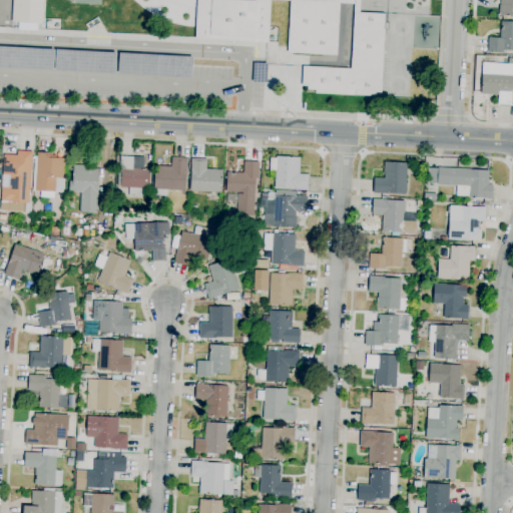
[(271,0),(268,43),(195,39),(196,0),(271,0)]
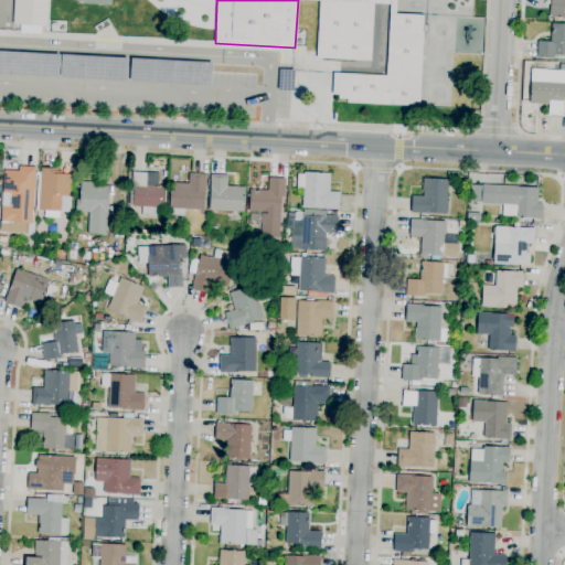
[(395,0),(395,14),(390,13),(391,4),(373,4),(320,1),(298,0),(395,0)]
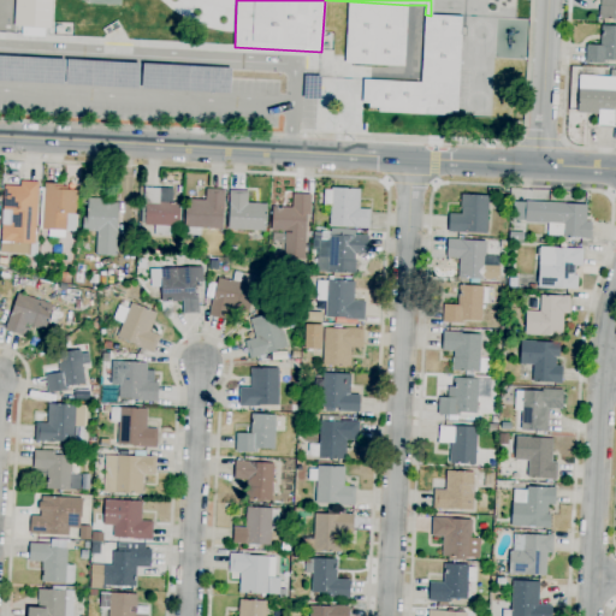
[(615,19),(598,19),(599,6),(600,6),(600,0),(615,0),(615,19)]
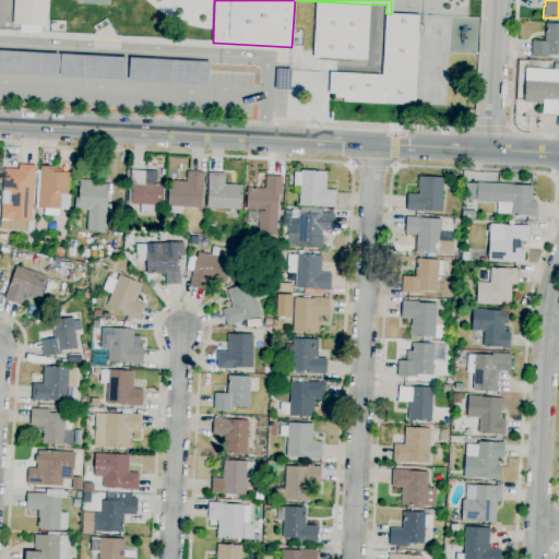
[(369,4),(367,61),(313,58),(317,1),(369,4)]
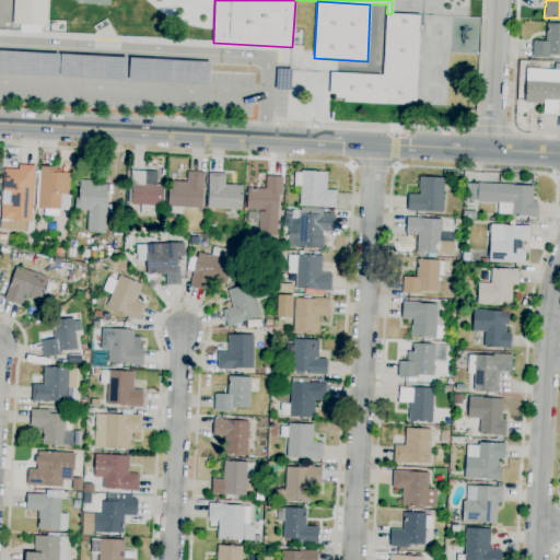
[(392,14),(420,15),(416,106),(387,105),(343,103),(343,100),(335,100),(335,94),(329,94),(330,73),(383,76),(386,13),(392,14)]
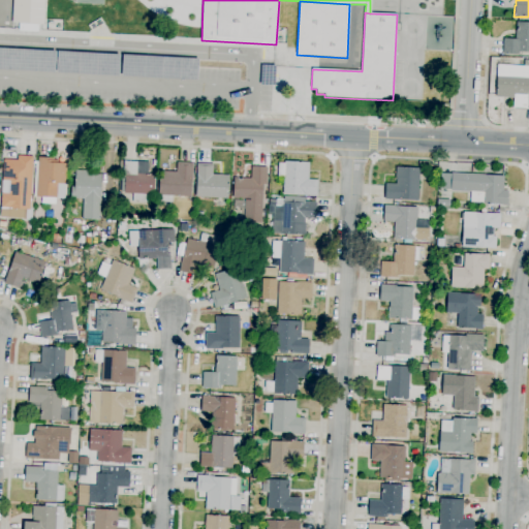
[(521,56),(502,54),(503,39),(515,40),(517,22),(528,23),(528,52),(521,52),(521,56)]
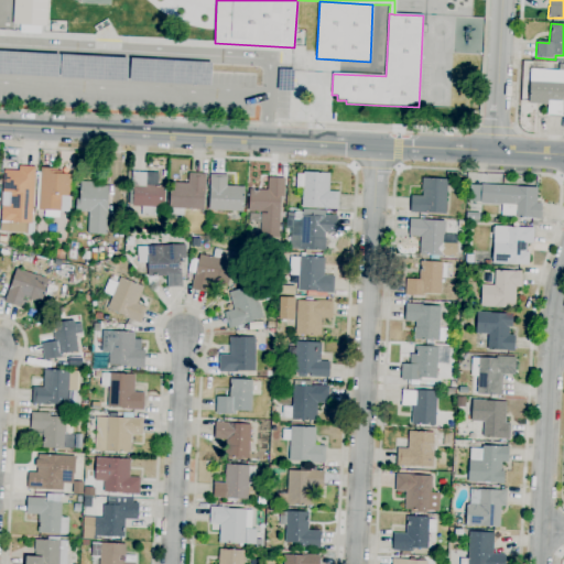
[(0,75),(126,79),(127,56),(0,52),(0,75)]
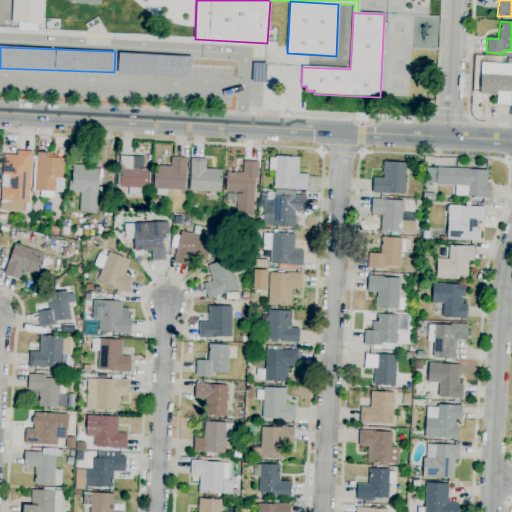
[(190,77),(191,56),(117,54),(116,74),(190,77)]
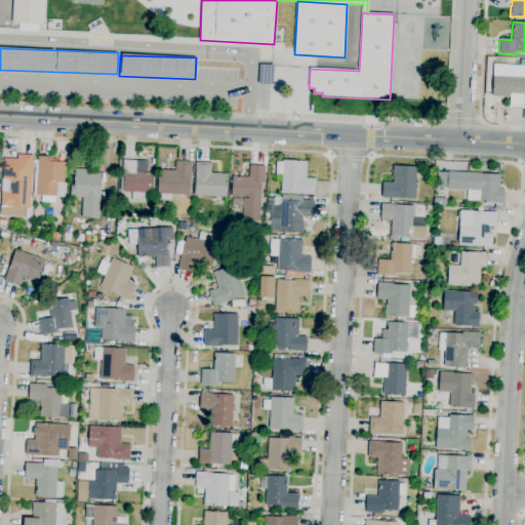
[(523,110),(510,109),(510,97),(492,96),(493,65),(524,65),(524,81),(524,96),(523,96),(523,110)]
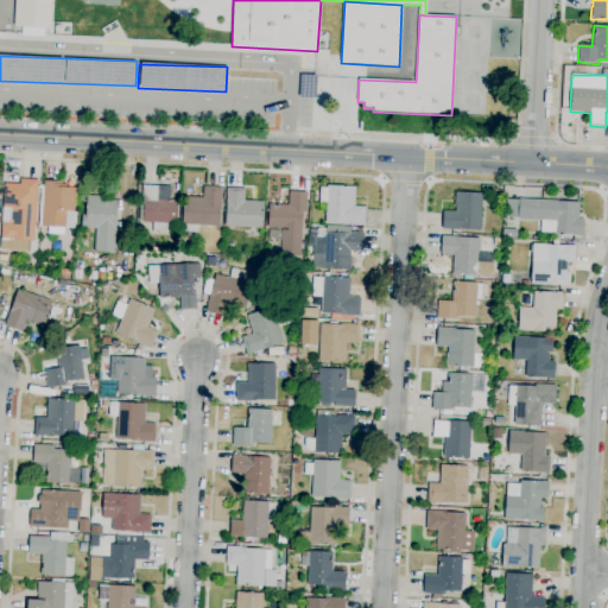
[(36,252),(0,249),(2,208),(4,184),(19,184),(19,179),(38,181),(35,226),(37,226),(36,252)]
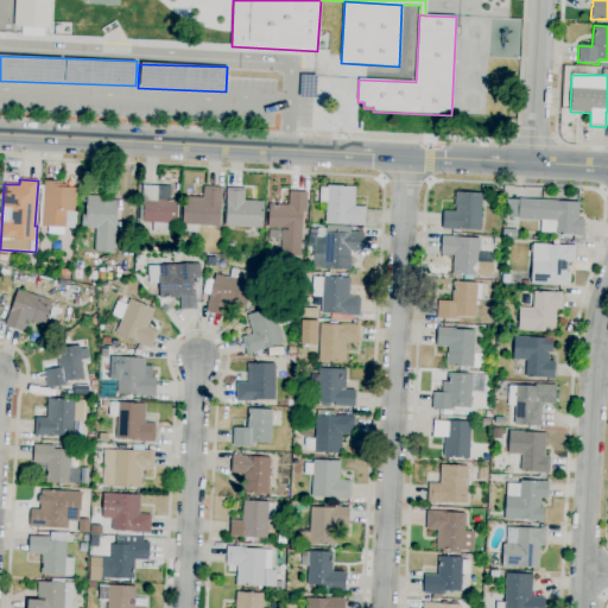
[(74,228),(38,226),(40,185),(43,185),(44,181),(61,182),(61,184),(65,184),(65,188),(77,188),(75,211),(74,228)]
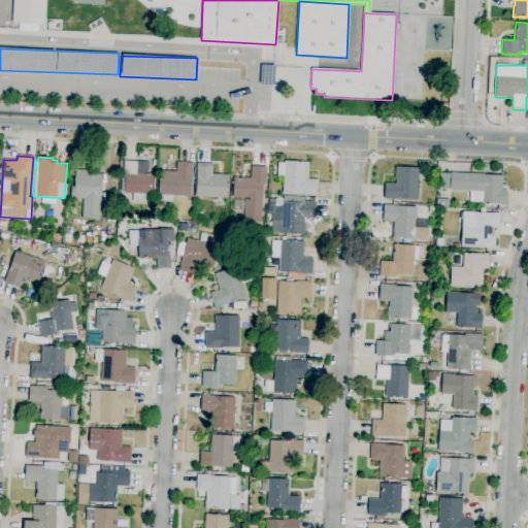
[(153,203),(131,202),(132,193),(123,193),(124,192),(120,192),(121,176),(123,176),(123,161),(137,162),(143,162),(143,174),(155,174),(154,195),(153,195),(153,203)]
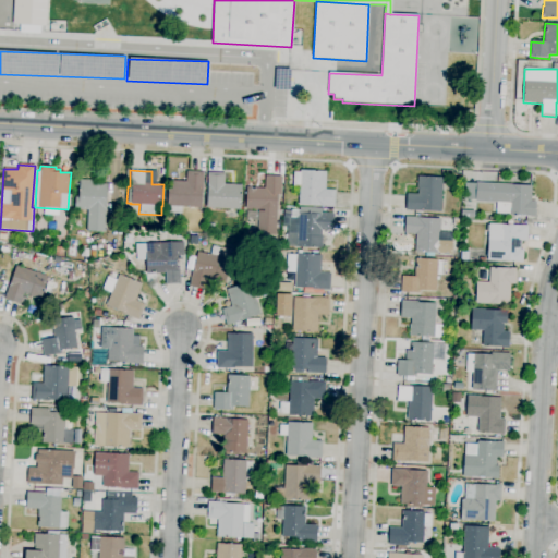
[(335,207),(299,206),(300,187),(292,186),(293,172),(301,172),(301,170),(326,172),(325,190),(335,191),(335,207)]
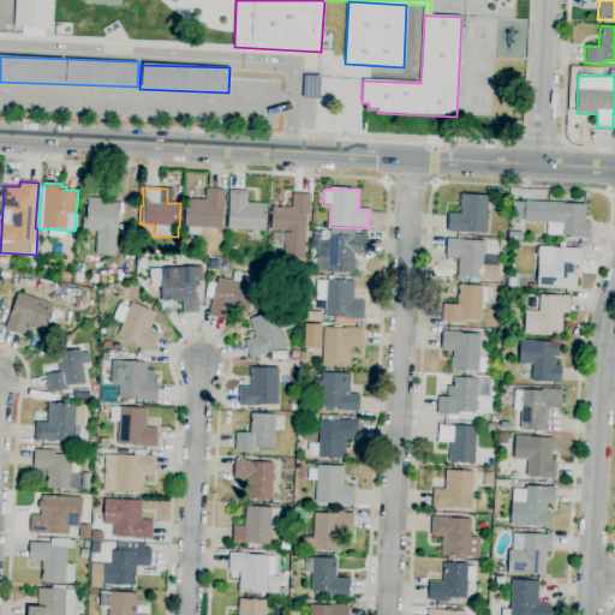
[(201,236),(184,234),(185,199),(204,199),(204,189),(225,190),(222,228),(201,228),(201,236)]
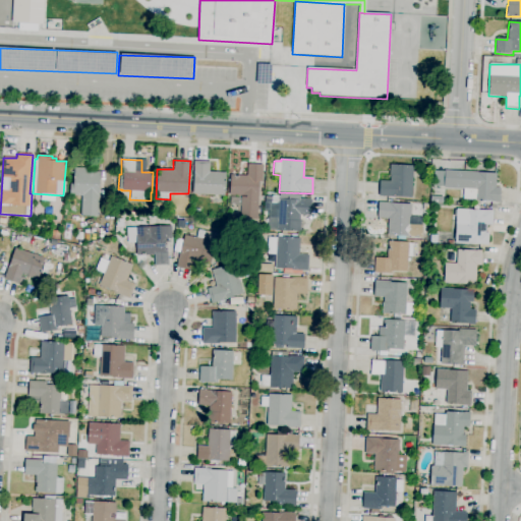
[(225,195),(192,194),(193,167),(193,161),(210,162),(209,172),(226,173),(225,195)]
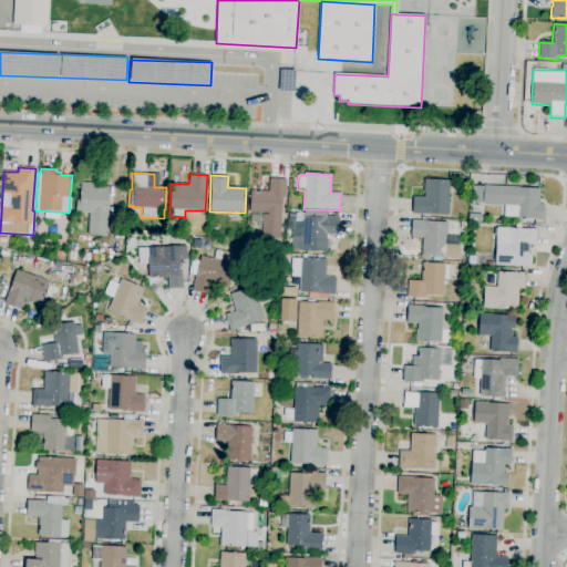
[(280,239),(260,238),(260,224),(250,224),(250,213),(249,213),(250,191),(268,192),(269,178),(287,179),(286,198),(281,198),(280,239)]
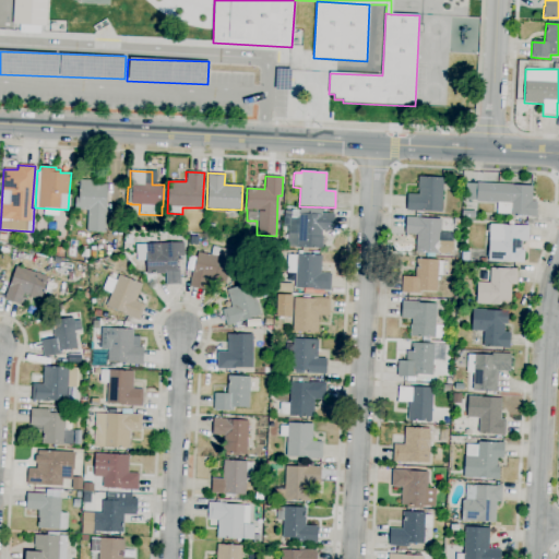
[(442,212),(421,211),(421,212),(406,211),(407,194),(418,194),(418,189),(417,189),(418,177),(443,178),(442,212)]
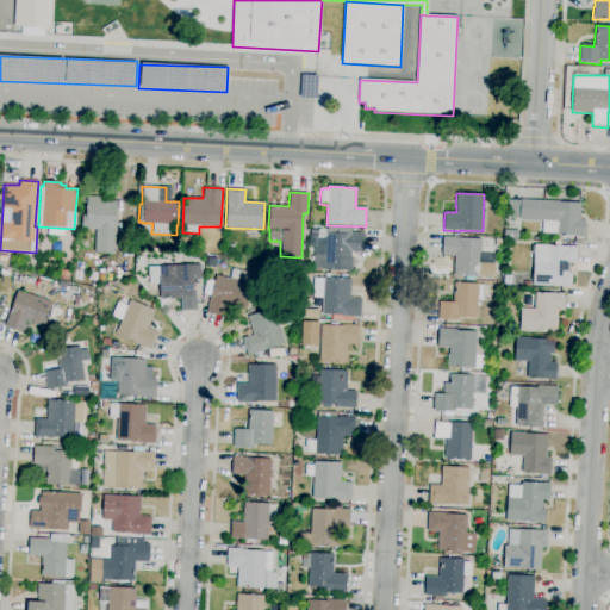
[(114,253),(94,253),(95,230),(81,229),(81,216),(85,216),(86,197),(112,198),(112,201),(117,201),(114,253)]
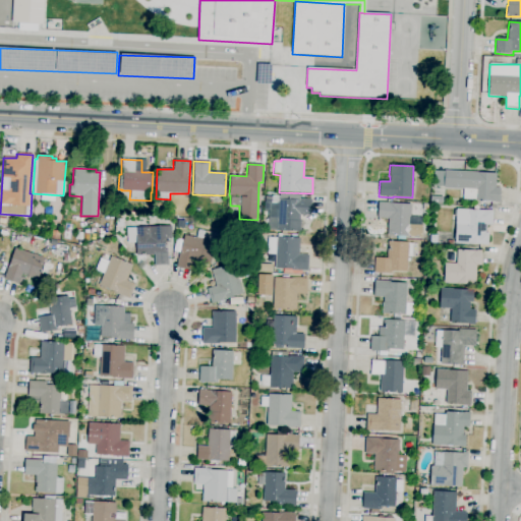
[(500,203),(476,201),(476,200),(463,199),(463,189),(444,188),(444,187),(433,186),(435,171),(445,171),(445,170),(497,173),(496,187),(501,188),(500,203)]
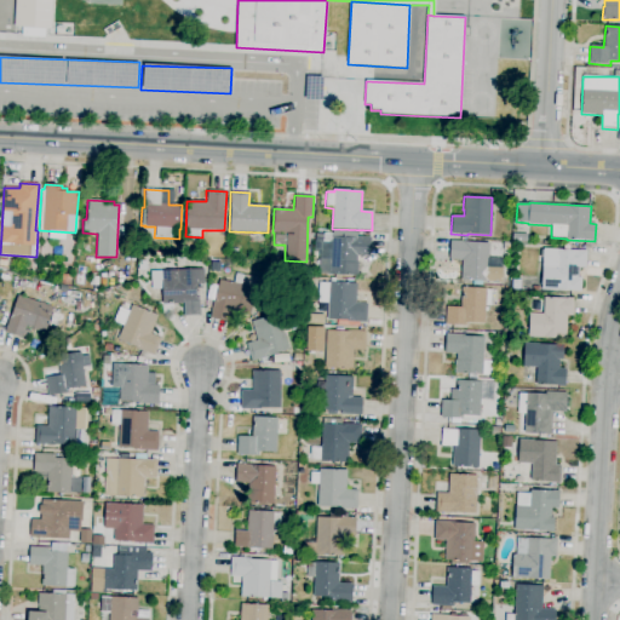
[(527,244),(512,242),(512,234),(528,235),(527,244)]
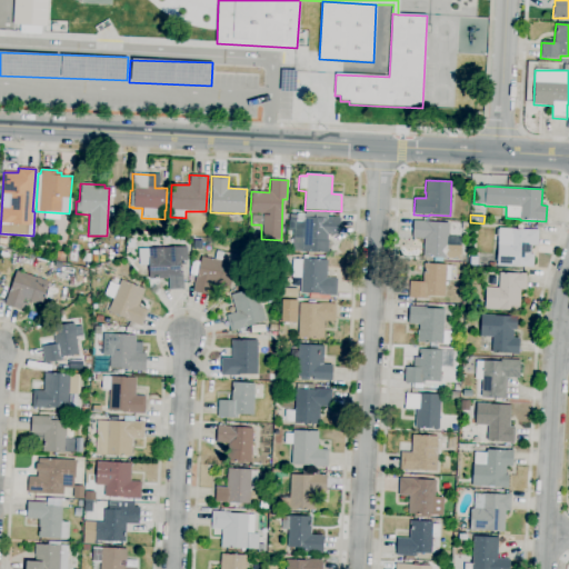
[(322,218),(340,218),(339,236),(328,236),(328,241),(329,241),(328,253),(312,252),(312,256),(307,256),(307,252),(302,252),(292,252),(292,237),(295,238),(295,233),(297,233),(297,222),(303,222),(303,218),(322,219),(322,218)]
